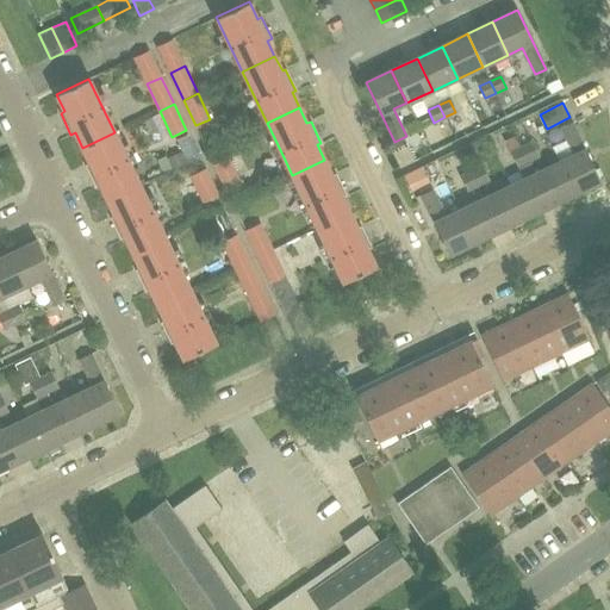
[(554,149),(560,162),(576,194),(601,182),(590,161),(572,123),(560,129),(567,143),(554,149)]
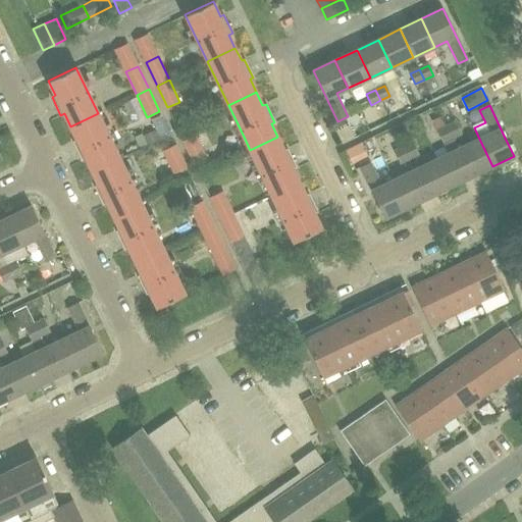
[(98,113),(70,126),(76,140),(73,142),(82,160),(86,158),(92,171),(119,158),(98,113)]
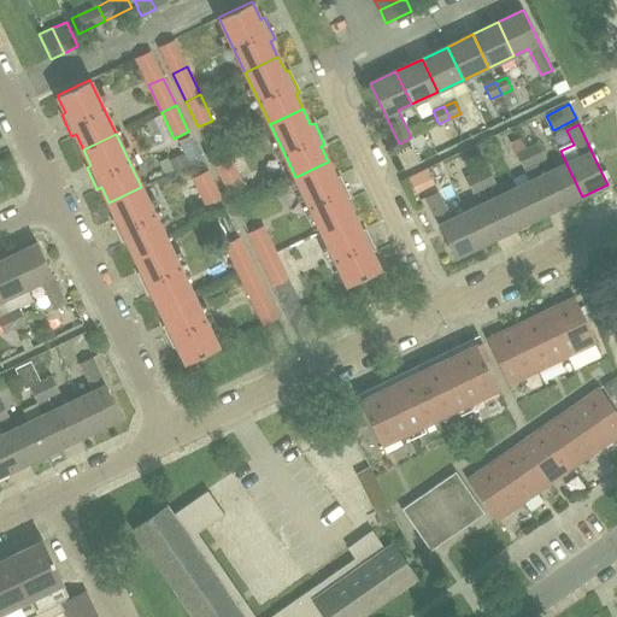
[(546,158),(539,144),(528,148),(535,163),(546,158)]
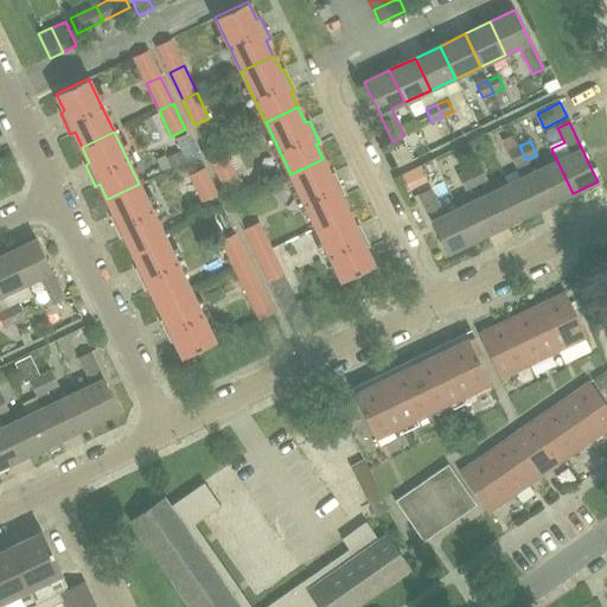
[(521,179),(508,185),(522,217),(548,205),(532,173),(526,160),(519,146),(508,152),(521,179)]
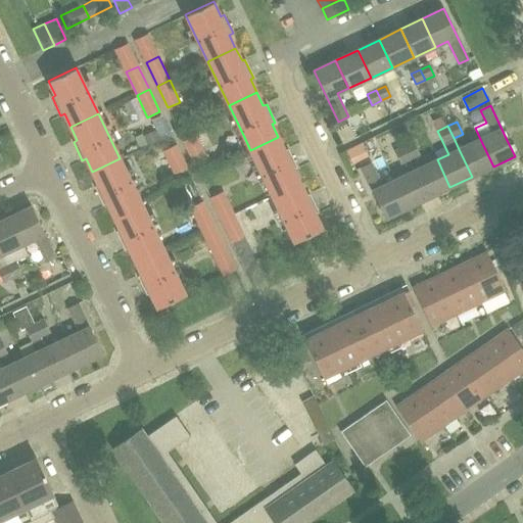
[(153,143),(159,140),(155,131),(144,136),(144,137),(146,140),(148,145),(150,144),(153,143)]
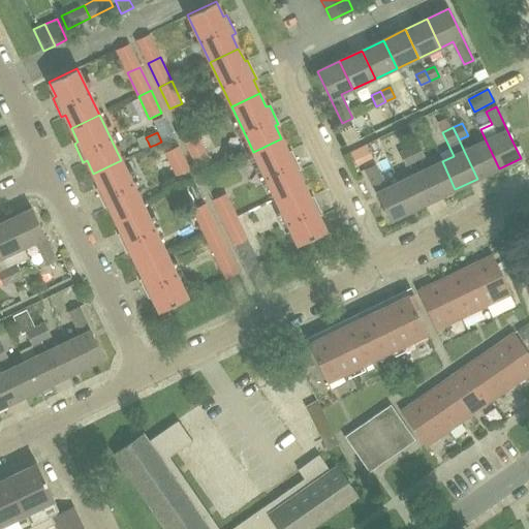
[(198,136),(186,143),(196,165),(209,160),(198,136)]
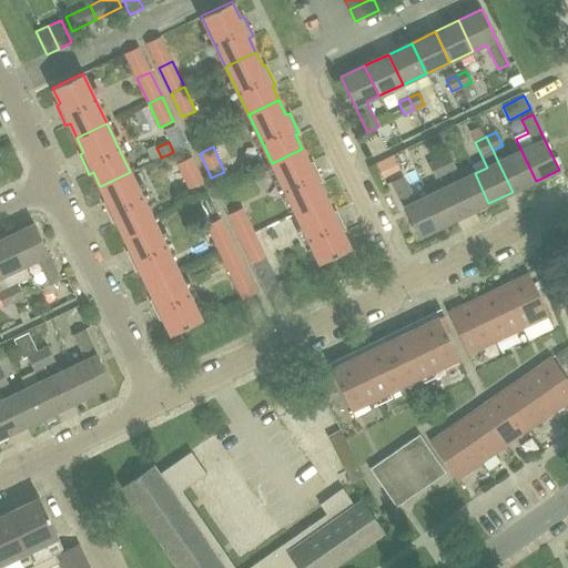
[(302,149),(272,163),(295,212),(325,198),(318,184),(322,182),(313,162),(308,163),(302,149)]
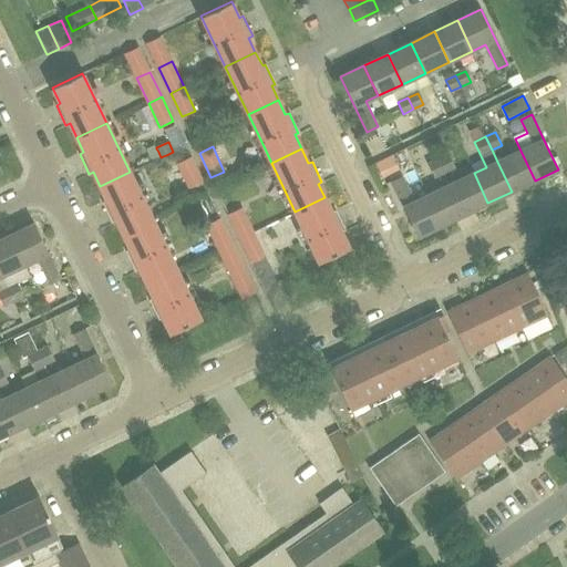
[(535,181),(521,151),(507,157),(497,162),(512,192),(535,181)]
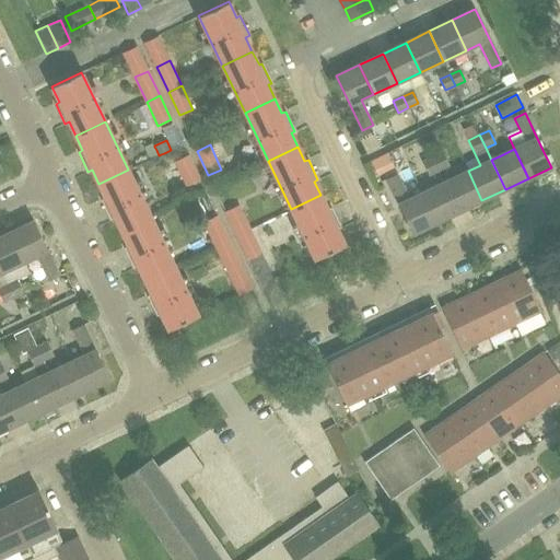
[(443,152),(432,158),(439,171),(448,165),(443,152)]
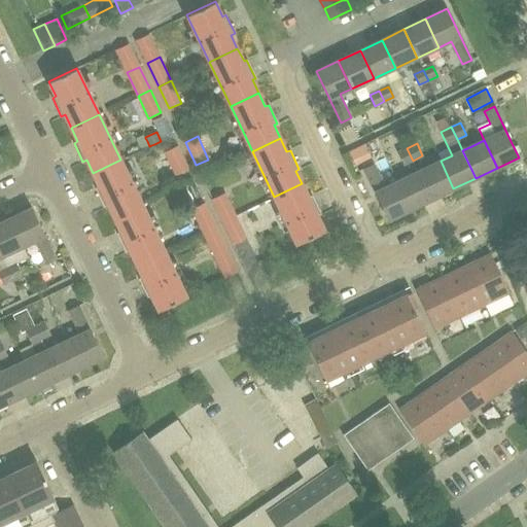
[(177,145),(165,151),(176,175),(188,169),(177,145)]
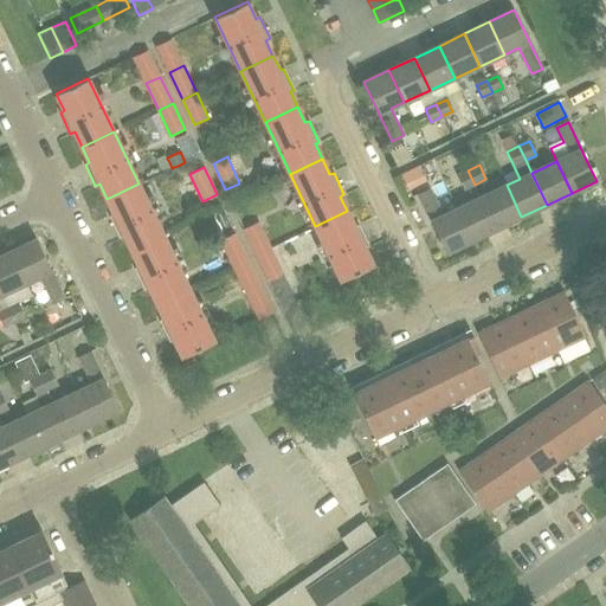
[(468,171),(457,175),(464,189),(475,185),(468,171)]
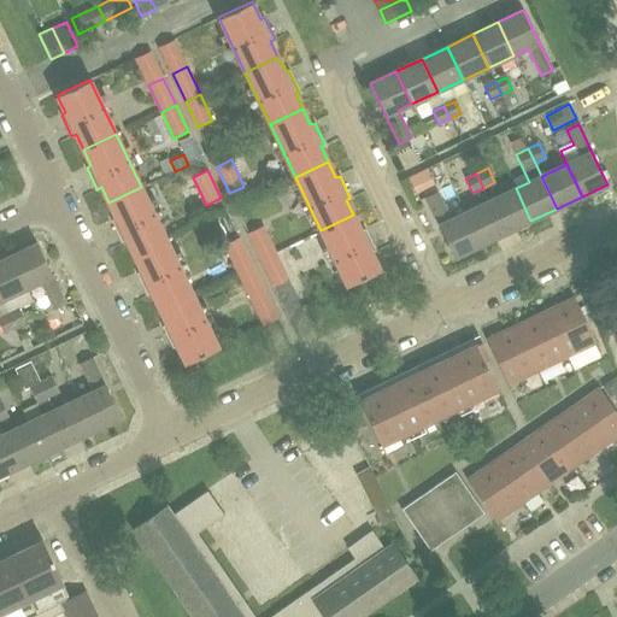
[(141,187),(109,203),(116,218),(112,221),(122,242),(127,240),(134,256),(166,240),(141,187)]
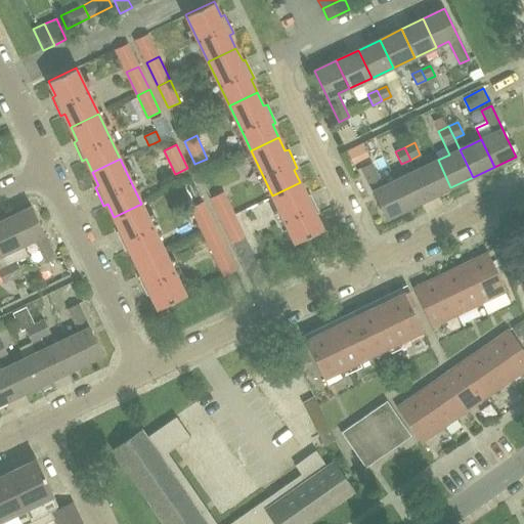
[(438,160),(416,170),(429,198),(450,187),(438,160)]
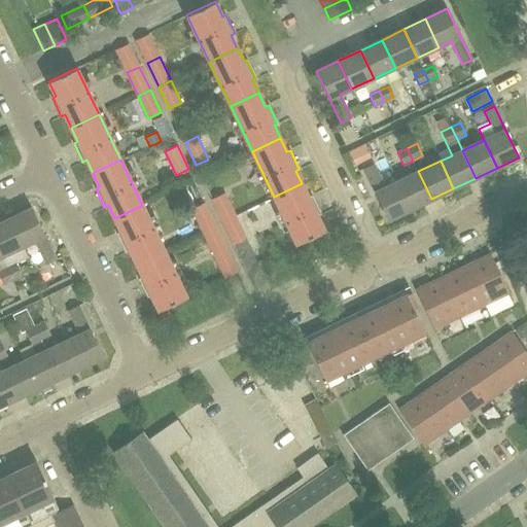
[(373,164),(363,169),(388,220),(410,210),(396,182),(384,187),(373,164)]
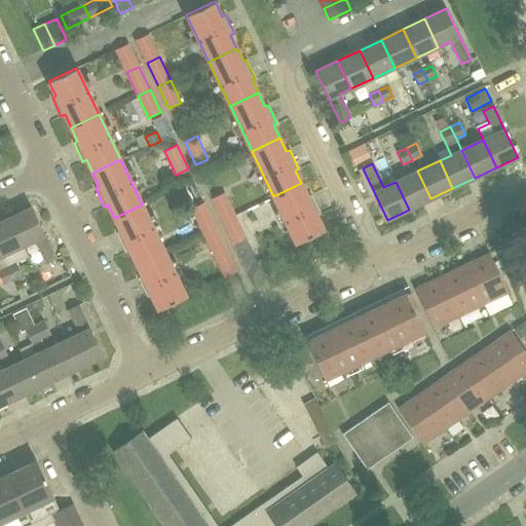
[(417,171),(396,182),(409,210),(430,198),(417,171)]
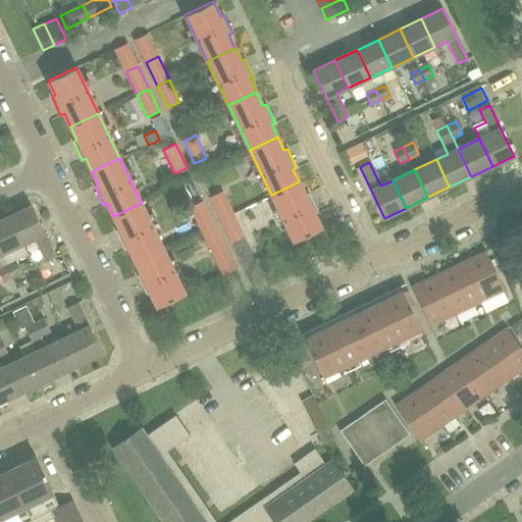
[(299,181),(271,195),(293,242),(321,227),(314,213),(317,212),(309,194),(305,195),(299,181)]
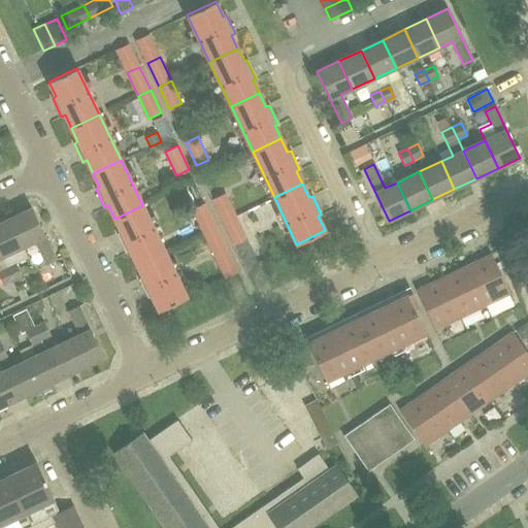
[(225,193),(212,199),(224,222),(236,216),(225,193)]
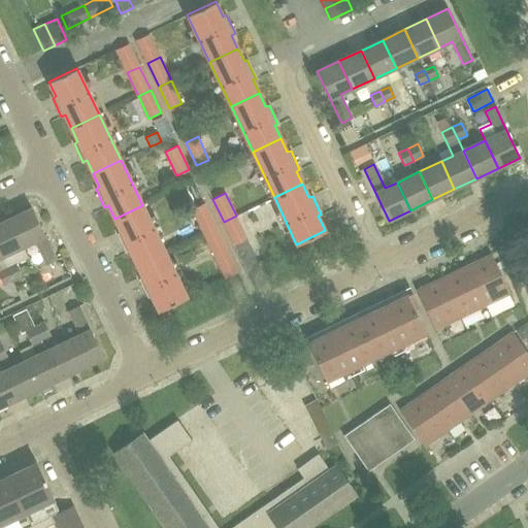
[(204,203),(192,208),(203,232),(216,226),(204,203)]
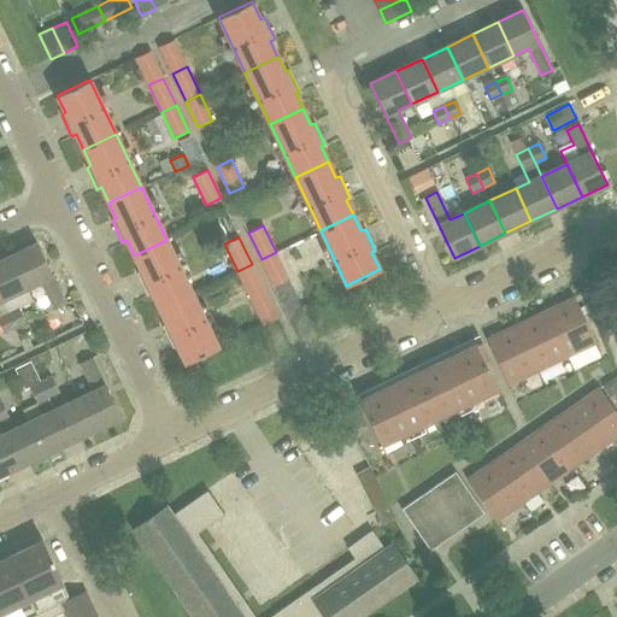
[(166,240),(134,256),(141,271),(137,272),(147,294),(152,293),(159,309),(192,293),(166,240)]
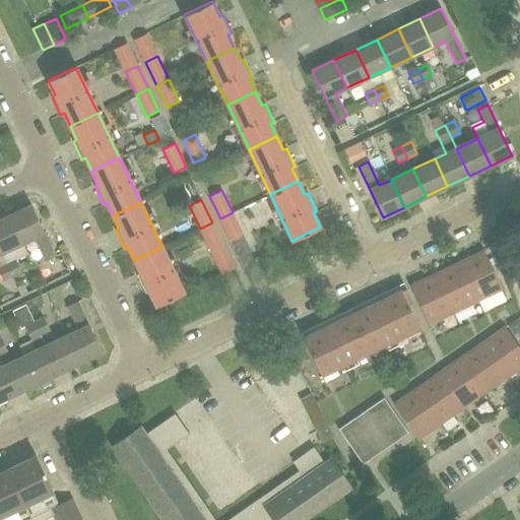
[(31,205),(10,215),(22,243),(35,237),(46,261),(56,256),(31,205)]
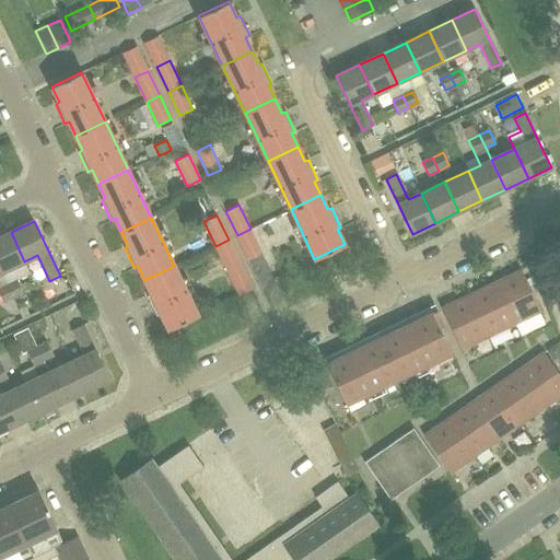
[(251,229),(237,235),(260,284),(273,279),(251,229)]
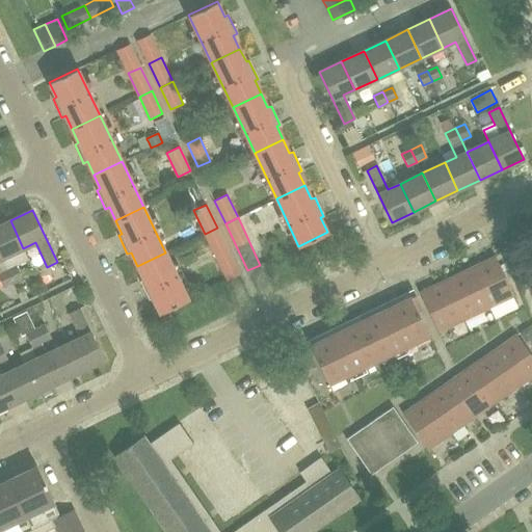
[(10,220),(0,224),(0,256),(12,283),(23,277),(17,265),(28,259),(23,248),(10,220)]
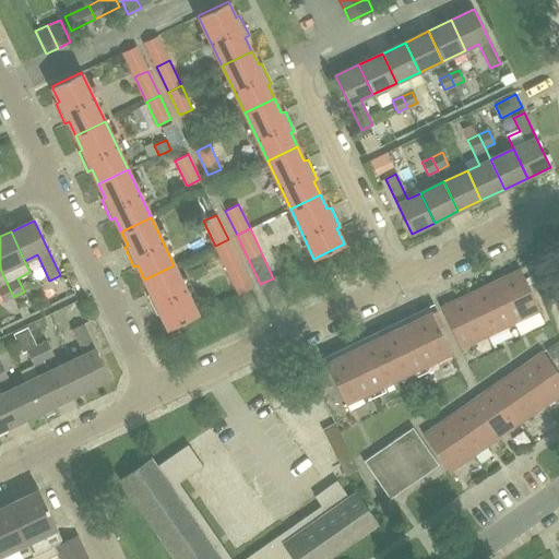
[(228,239),(215,246),(226,269),(239,263),(228,239)]
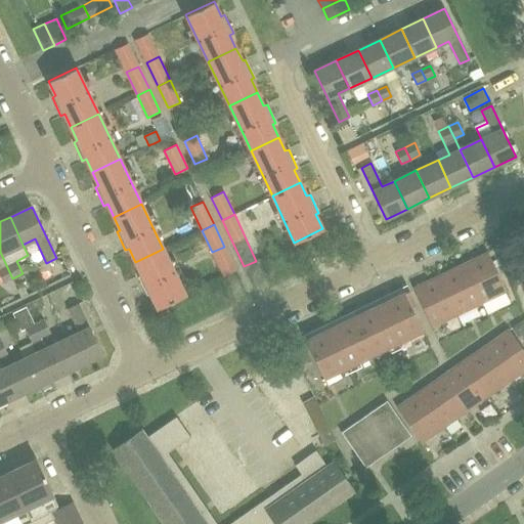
[(163,249),(135,262),(141,275),(138,277),(147,296),(150,294),(158,308),(185,295),(163,249)]
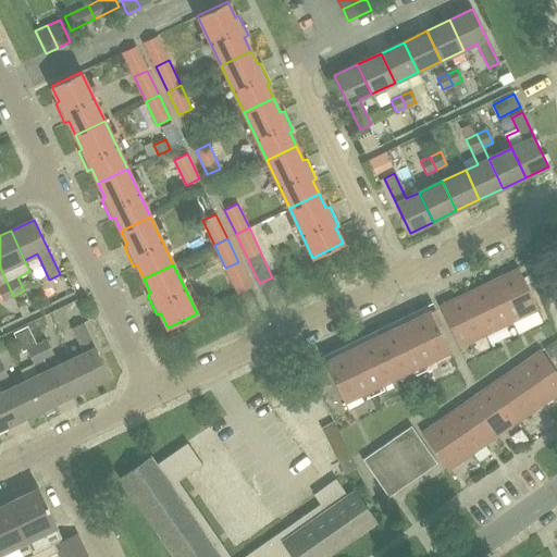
[(0,268),(0,292),(3,300),(13,296),(0,268)]
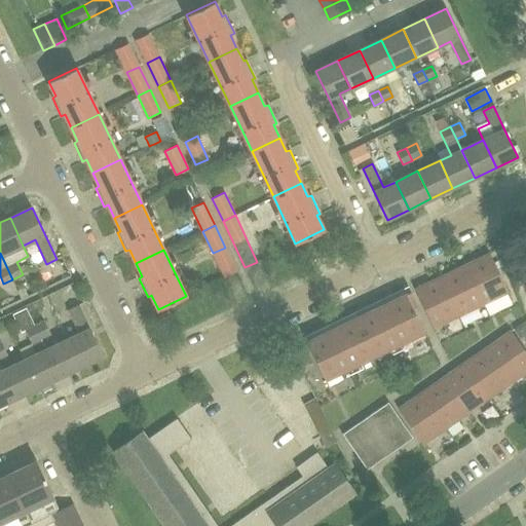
[(483,304),(490,301),(509,292),(489,254),(464,265),(483,304)]
